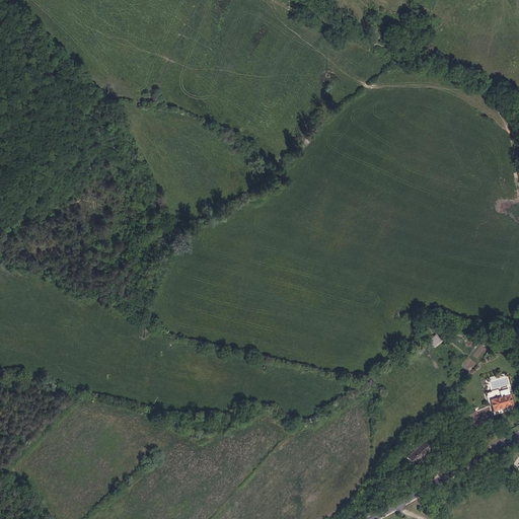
[(428,340),(434,347),(440,343),(435,335),(428,340)]
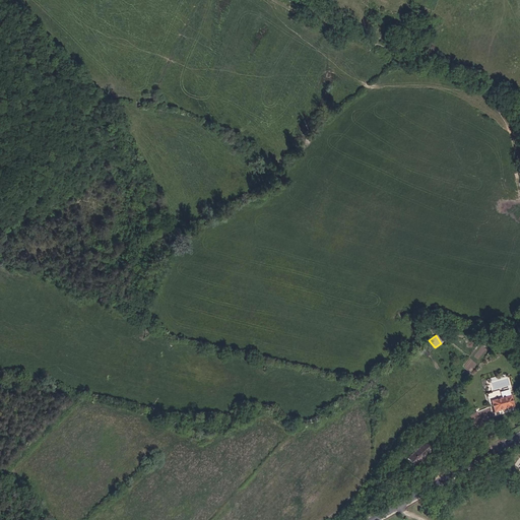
[(440,346),(434,349),(441,363),(448,360),(440,346)]
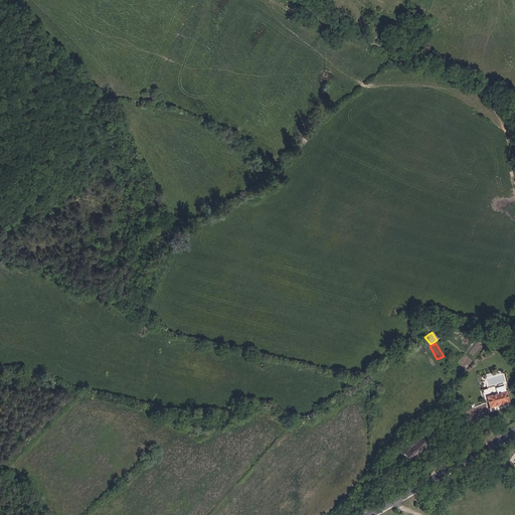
[(514,358),(510,355),(505,363),(510,365),(514,358)]
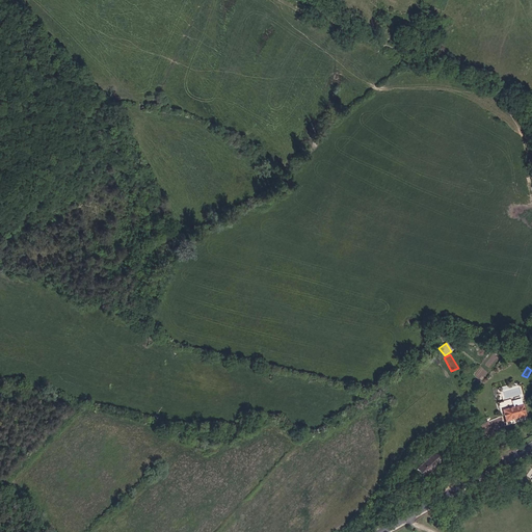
[(523,403),(502,407),(505,419),(510,418),(510,420),(525,416),(523,403)]
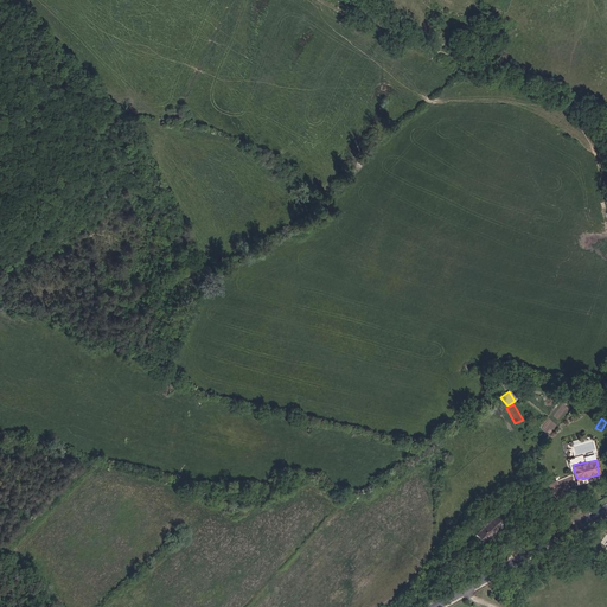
[(547,486),(554,499),(562,493),(555,480),(547,486)]
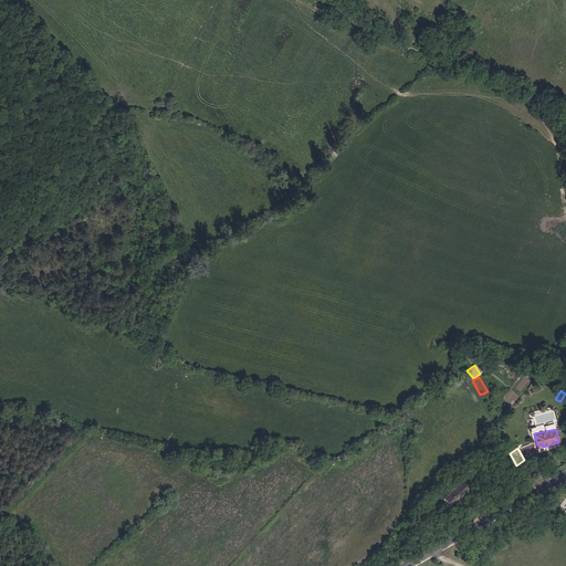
[(442,500),(451,509),(468,492),(459,483),(442,500)]
